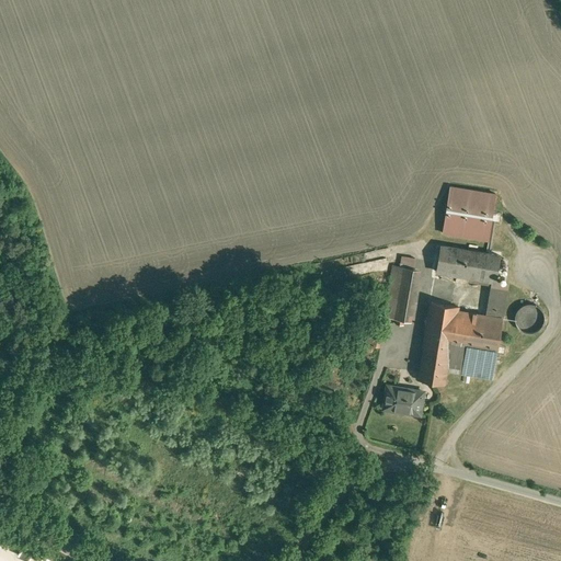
[(496,194),(450,186),(443,233),(489,240),(496,194)]
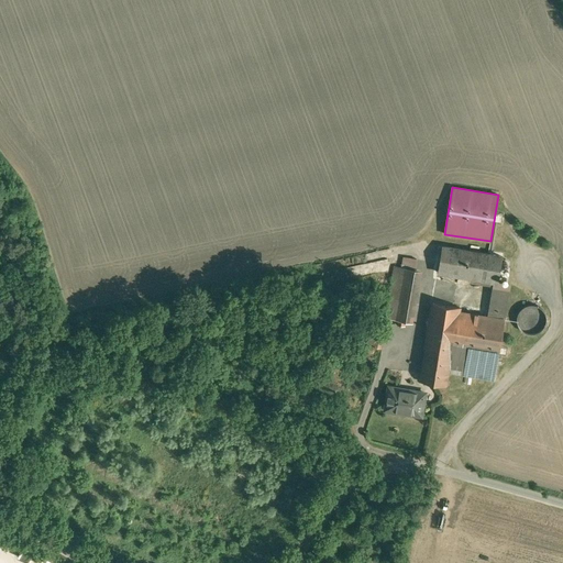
[(503,256),(442,246),(438,273),(472,278),(471,283),(494,286),(488,317),(504,319),(508,284),(498,282),(503,256)]
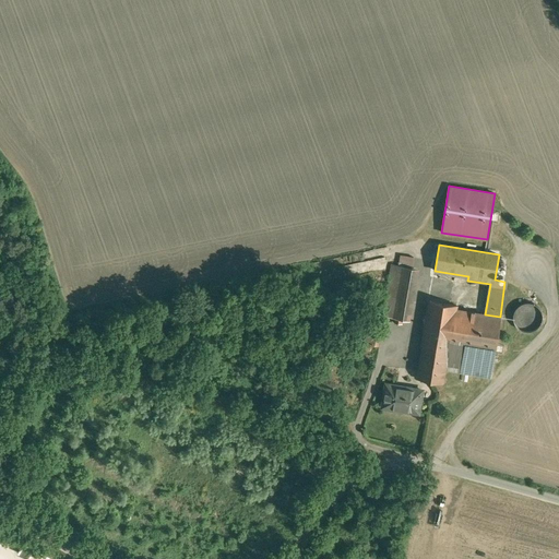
[(414,258),(402,256),(401,265),(412,268),(414,258)]
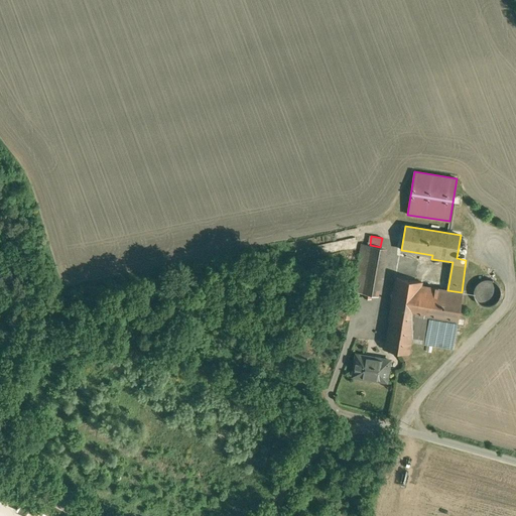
[(362,244),(354,291),(360,292),(368,245),(362,244)]
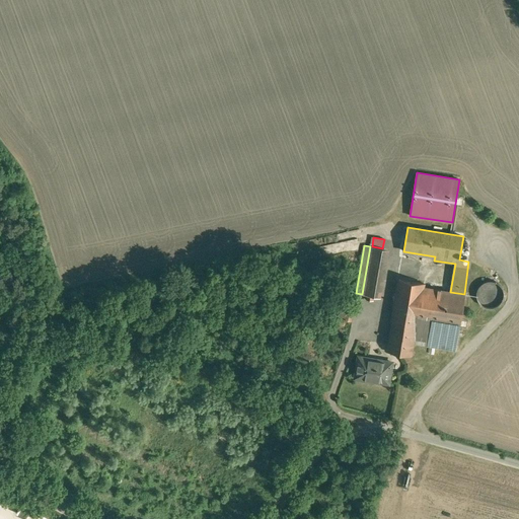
[(372,246),(370,246),(362,294),(367,295),(374,296),(382,248),(372,246)]
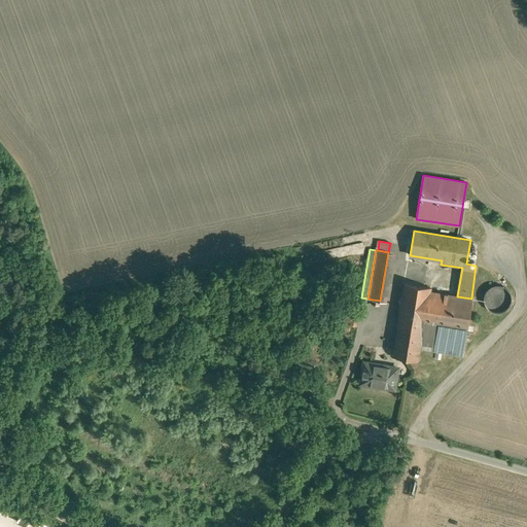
[(457,296),(430,291),(430,288),(405,284),(393,356),(418,360),(420,348),(424,324),(466,331),(467,331),(472,299),(471,299),(457,296)]
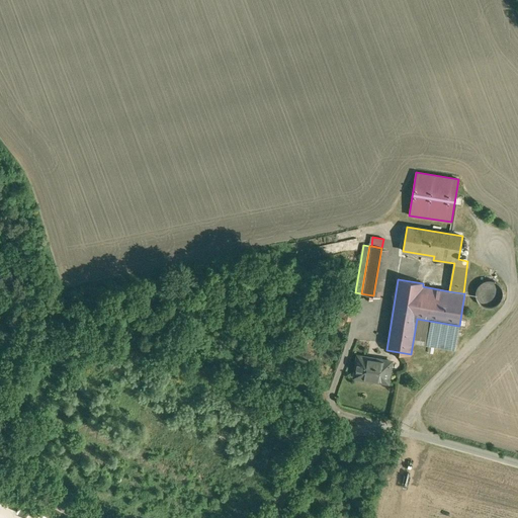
[(503,298),(504,293),(502,288),(499,284),(495,281),(490,280),(485,281),(481,284),(478,289),(477,294),(478,299),(481,304),(485,307),(491,308),(496,307),(500,304),(503,298)]
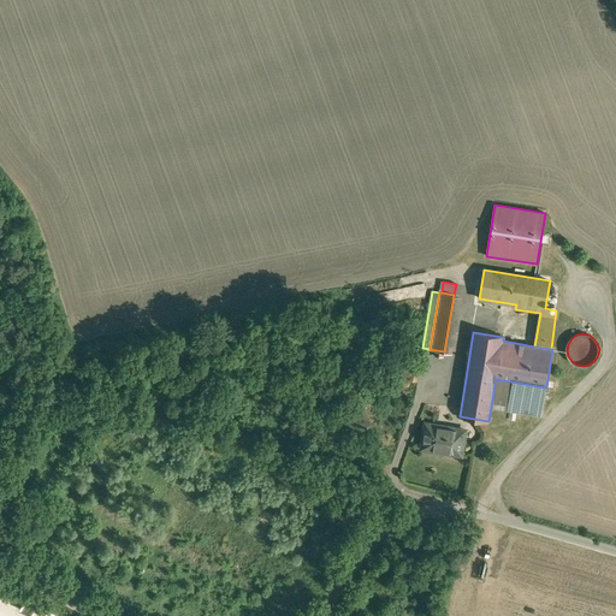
[(545,388),(496,379),(491,407),(540,415),(545,388)]
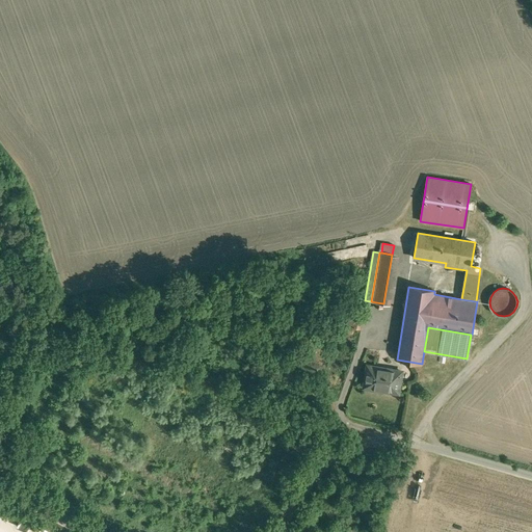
[(402,371),(368,366),(364,388),(398,393),(402,371)]
